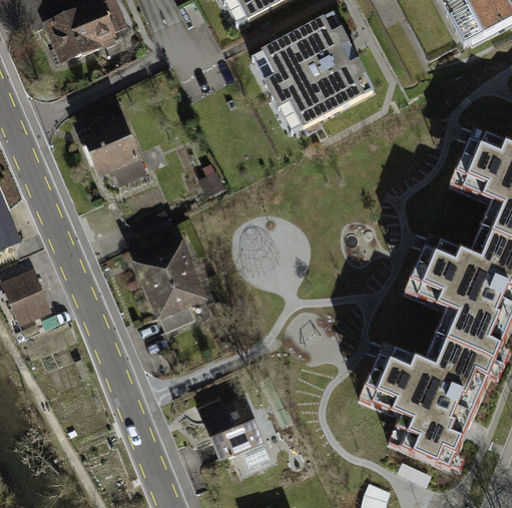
[(31,0),(35,16),(67,7),(65,0),(31,0)]
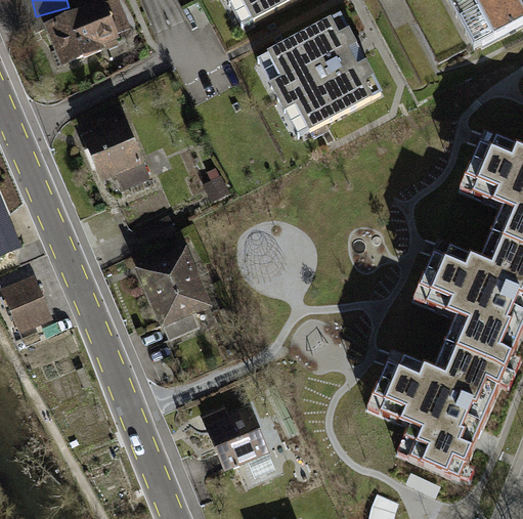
[(95,0),(48,17),(63,61),(122,40),(107,0),(95,0)]
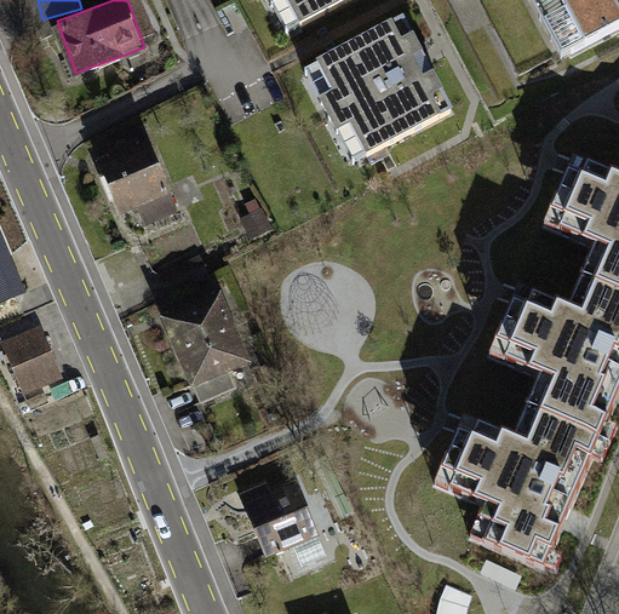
[(261,0),(284,44),(366,0),(261,0)]
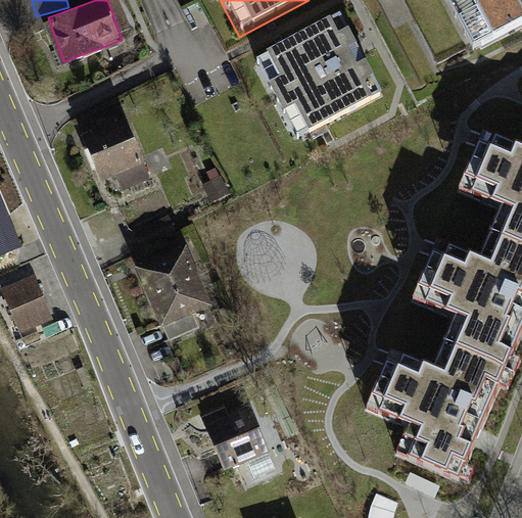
[(456,0),(478,43),(521,20),(521,0),(456,0)]
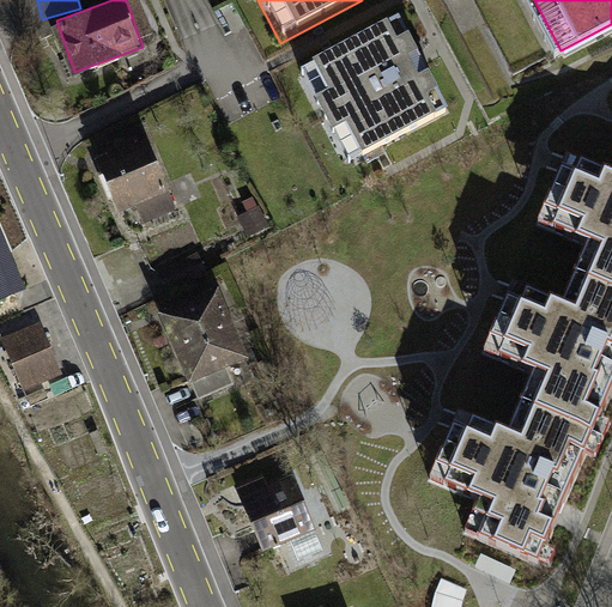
[(447,105),(398,11),(298,62),(349,157),(447,105)]
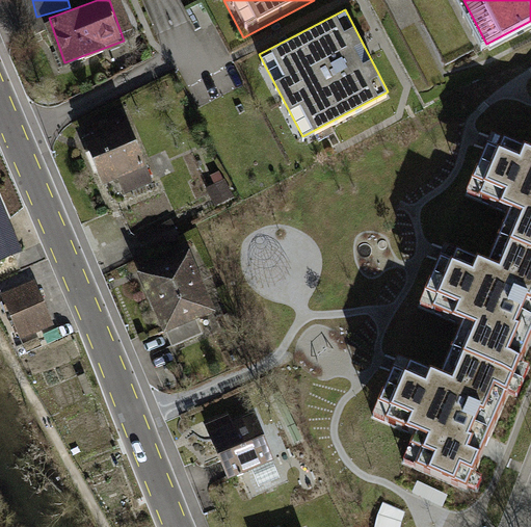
[(127,114),(83,130),(103,183),(115,178),(121,191),(151,180),(127,114)]
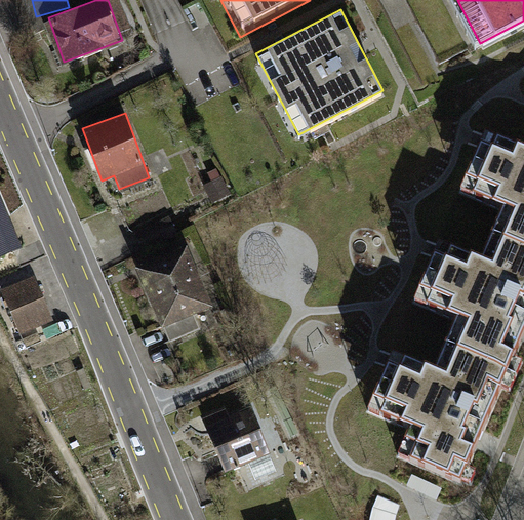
[(495,231),(523,243),(523,148),(494,135),(472,191),(506,205),(495,231)]
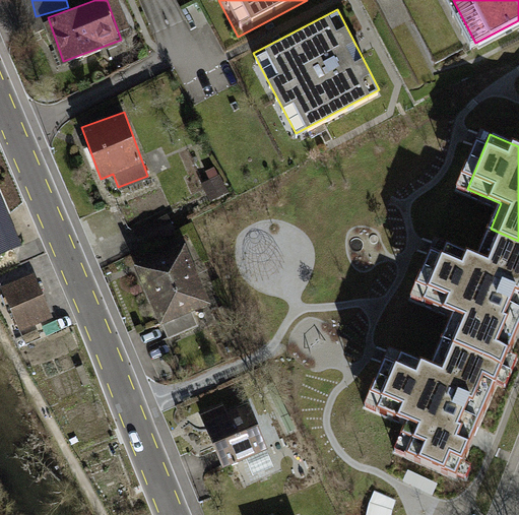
[(0,187),(0,252),(22,244),(0,187)]
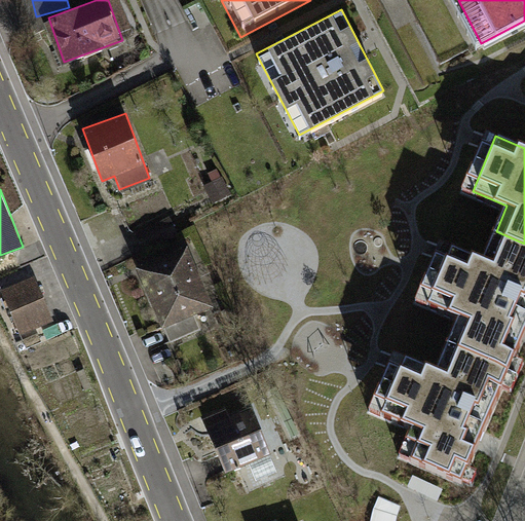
[(147,248),(182,231),(174,213),(139,229),(147,248)]
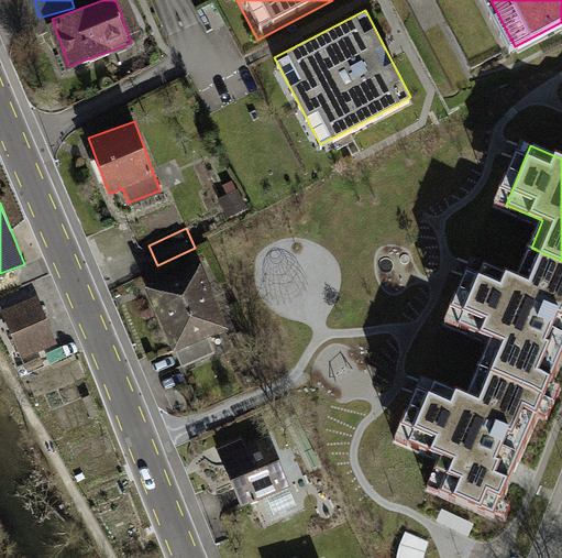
[(480,367),(546,394),(561,356),(561,261),(531,248),(518,277),(481,262),(455,323),(492,337),(480,367)]
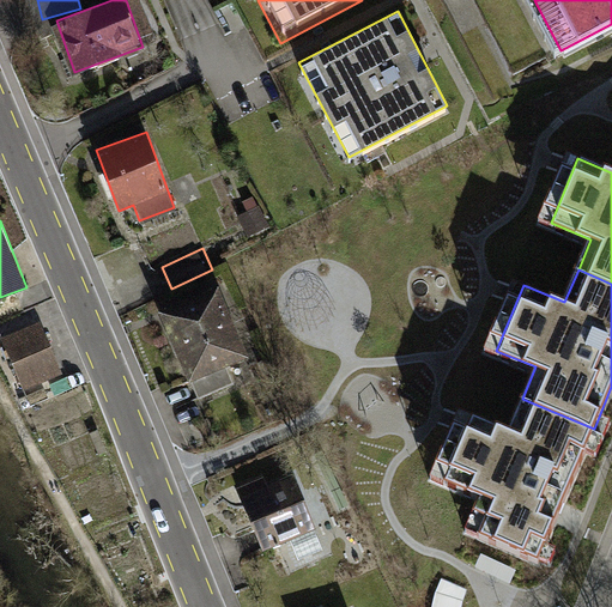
[(217,285),(168,305),(157,310),(188,381),(194,377),(200,393),(237,377),(231,363),(248,354),(217,285)]
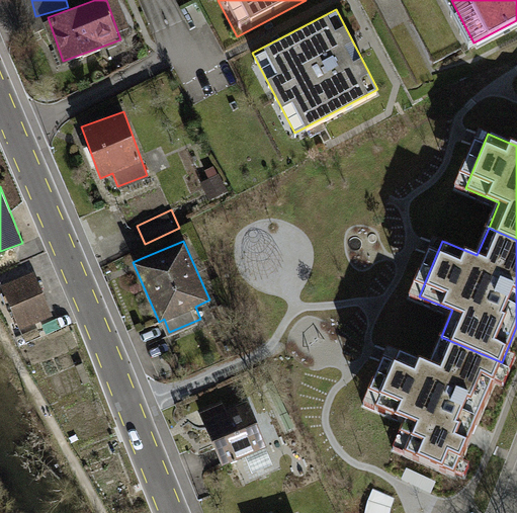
[(32,269),(2,281),(19,324),(50,312),(32,269)]
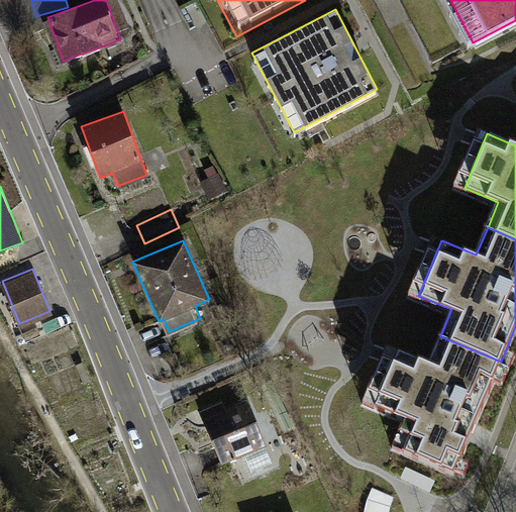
[(392,442),(457,469),(501,362),(440,336),(430,362),(395,347),(374,400),(405,412),(392,442)]
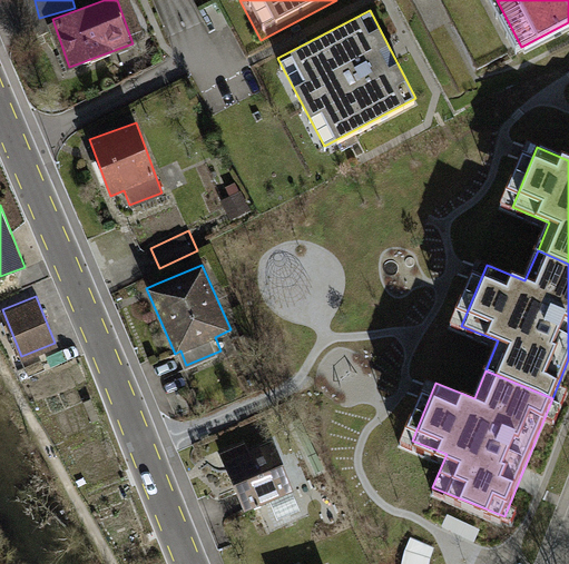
[(246,436),(223,446),(248,508),(272,498),(278,514),(298,506),(292,488),(295,487),(276,438),(252,448),(246,436)]
